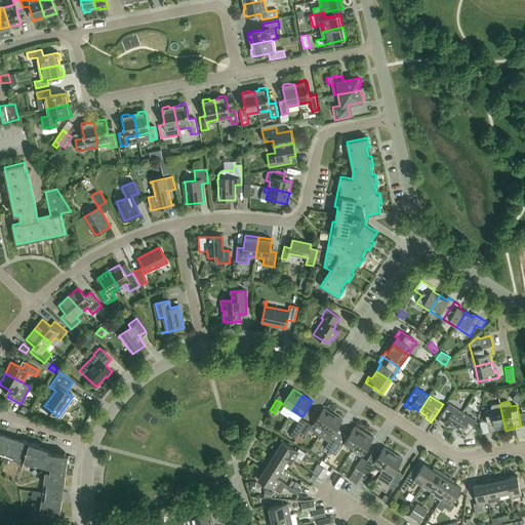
[(500,408),(500,403),(492,405),(490,407),(491,410),(485,411),(489,432),(496,431),(496,432),(506,431),(500,408)]
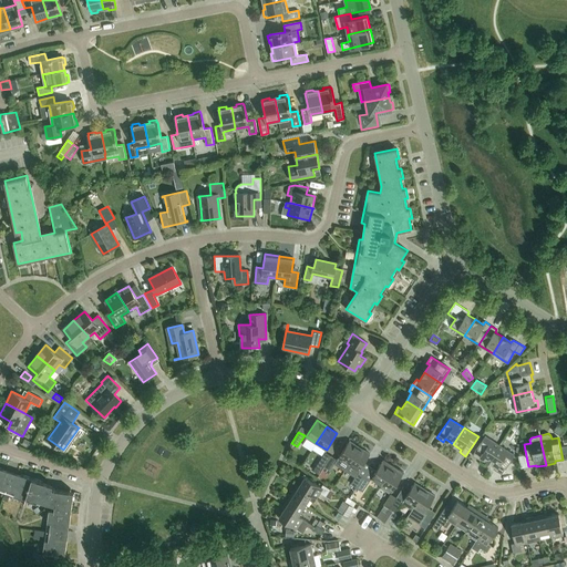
[(481,456),(488,462),(500,445),(485,436),(473,455),(480,460),(481,456)]
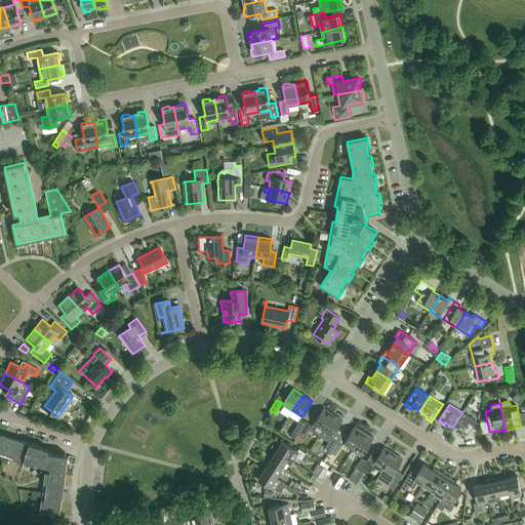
[(21,411),(26,414),(29,409),(23,406),(21,411)]
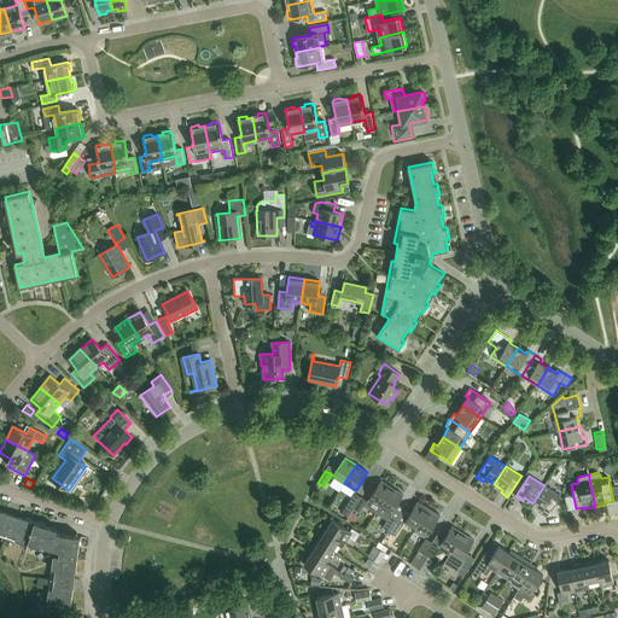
[(368,499),(380,506),(392,488),(380,481),(368,499)]
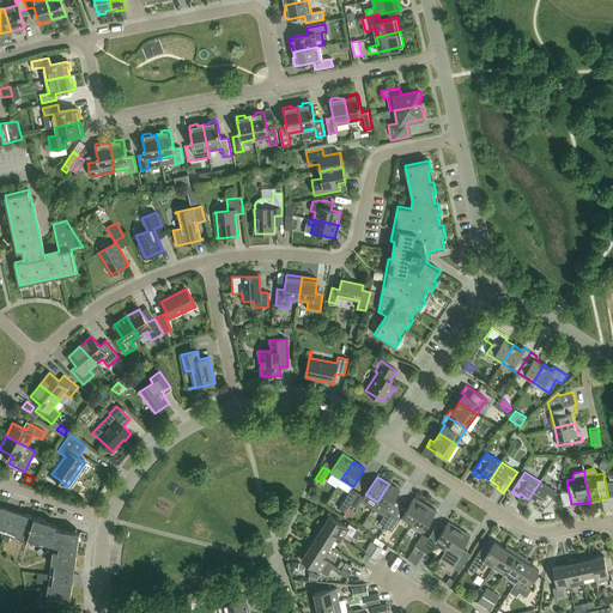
[(540,481),(528,499),(538,505),(535,508),(542,513),(556,491),(540,481)]
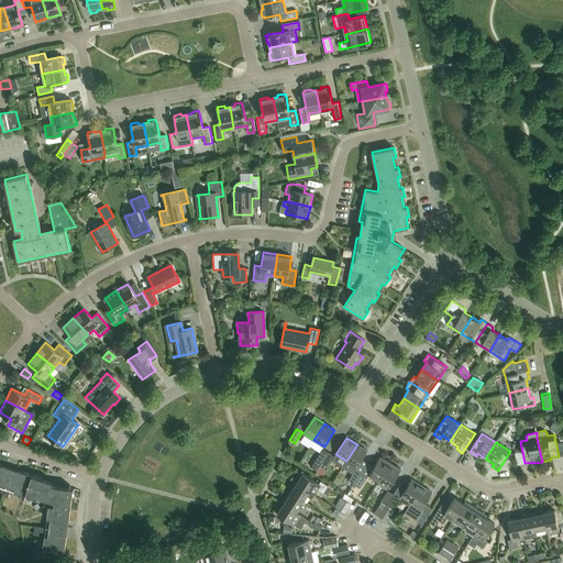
[(357,444),(346,461),(356,467),(367,451),(357,444)]
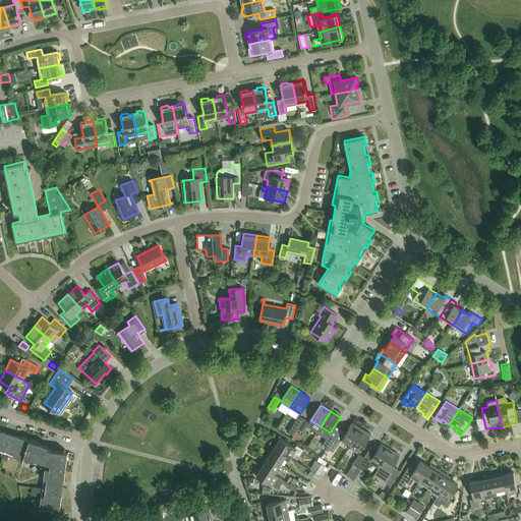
[(292,425),(288,432),(293,436),(298,429),(304,419),(299,415),(292,425)]
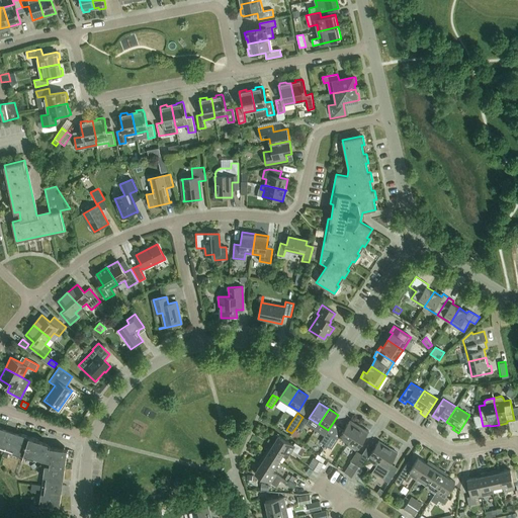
[(303,417),(296,427),(301,430),(308,420),(303,417)]
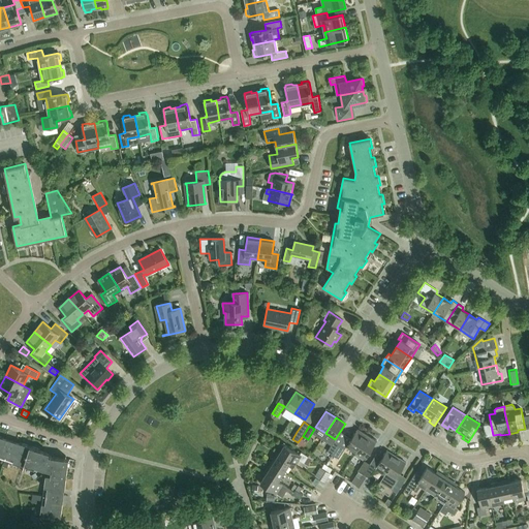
[(346,446),(355,453),(368,435),(359,429),(356,431),(346,446)]
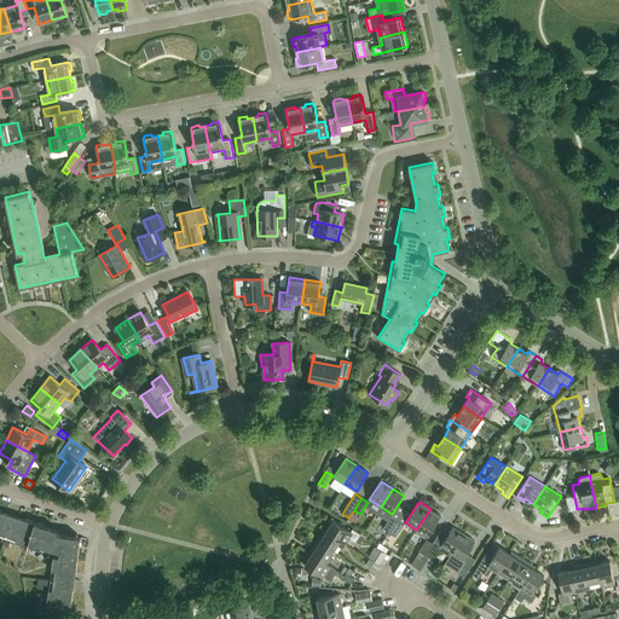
[(439,519),(441,515),(431,509),(416,530),(427,537),(439,519)]
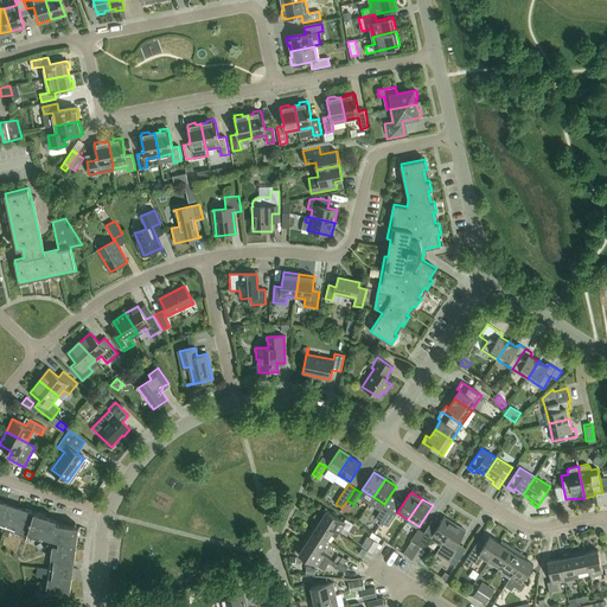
[(52,547),(46,592),(70,595),(80,526),(0,500),(0,525),(45,541),(49,542),(48,545),(52,547)]
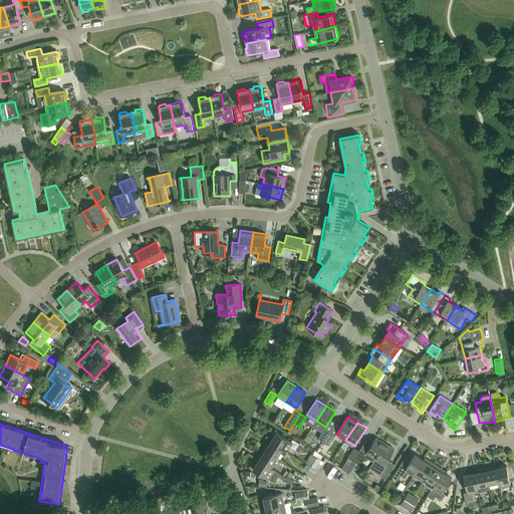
[(289,430),(289,431),(294,435),(299,427),(294,424),(289,430)]
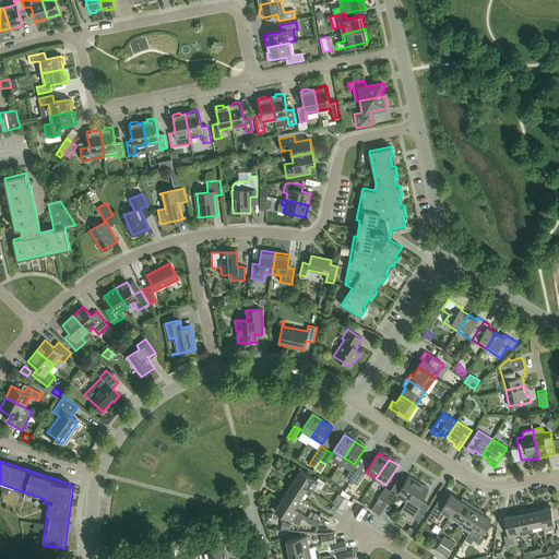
[(351,484),(358,470),(353,466),(343,482),(348,484),(349,483),(351,484)]
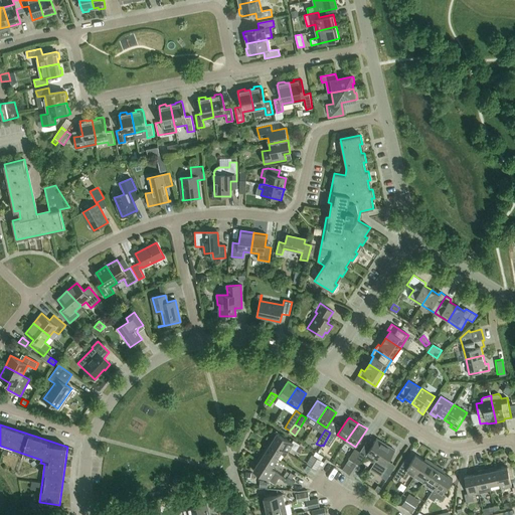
[(277,433),(272,442),(283,450),(288,453),(291,448),(296,451),(300,445),(293,441),(292,443),(277,433)]
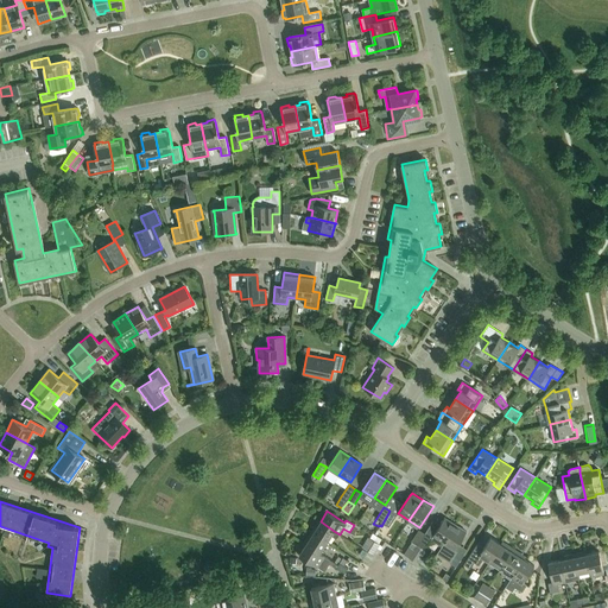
[(397,515),(390,511),(381,526),(382,527),(385,526),(386,525),(388,527),(397,515)]
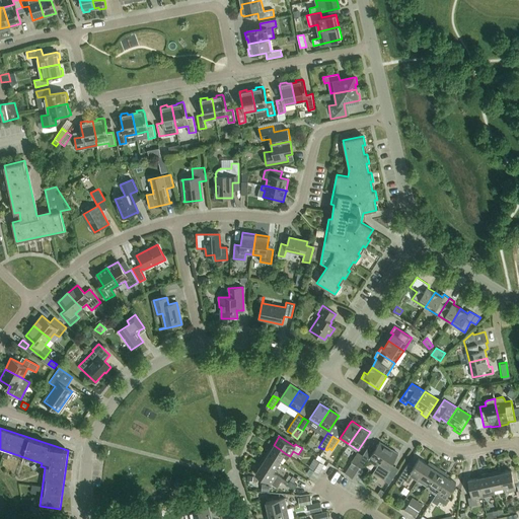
[(362,469),(367,460),(377,466),(388,448),(379,442),(370,457),(364,453),(363,455),(354,469),(354,468),(350,475),(355,479),(362,469)]
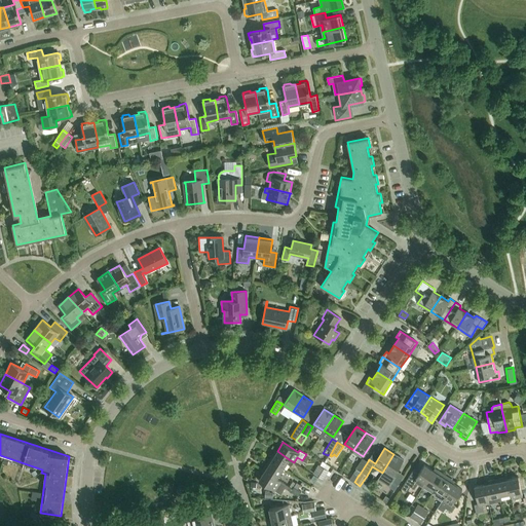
[(291,465),(294,462),(289,459),(277,451),(275,454),(273,453),(269,460),(283,468),(287,462),(291,465)]
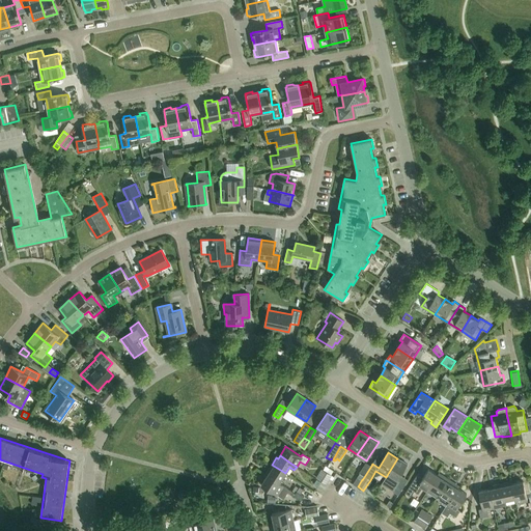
[(399,481),(397,480),(408,465),(397,458),(386,477),(382,483),(393,491),(392,492),(398,495),(404,484),(399,481)]
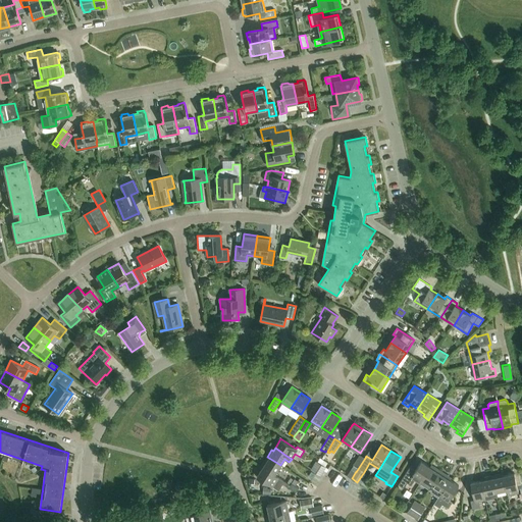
[(359,455),(353,465),(351,468),(356,471),(356,472),(365,458),(359,455)]
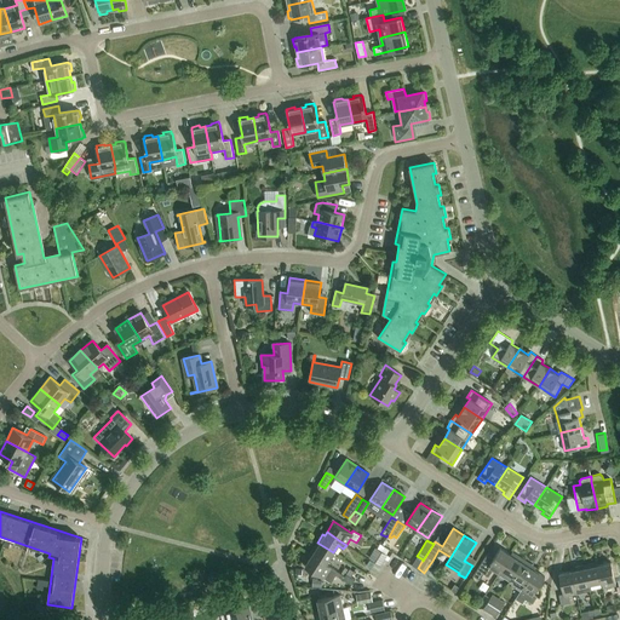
[(326,564),(333,552),(317,543),(311,550),(314,552),(311,556),(326,564)]
